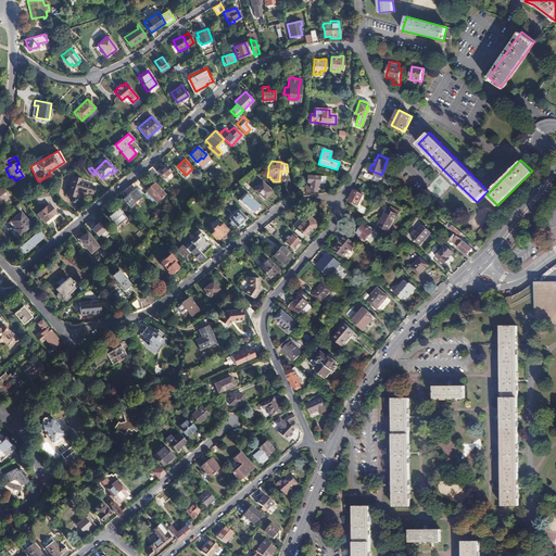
[(152,166),(148,171),(154,177),(159,172),(163,177),(171,172),(164,164),(156,172),(152,166)]
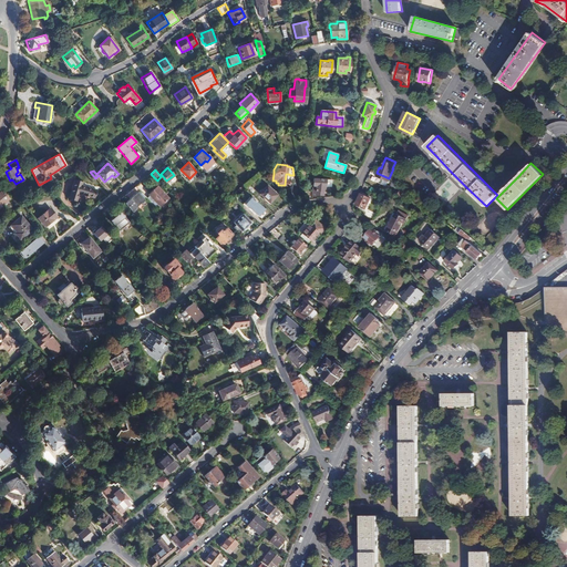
[(331,186),(332,179),(313,179),(312,196),(315,196),(316,195),(323,196),(323,186),(331,186)]
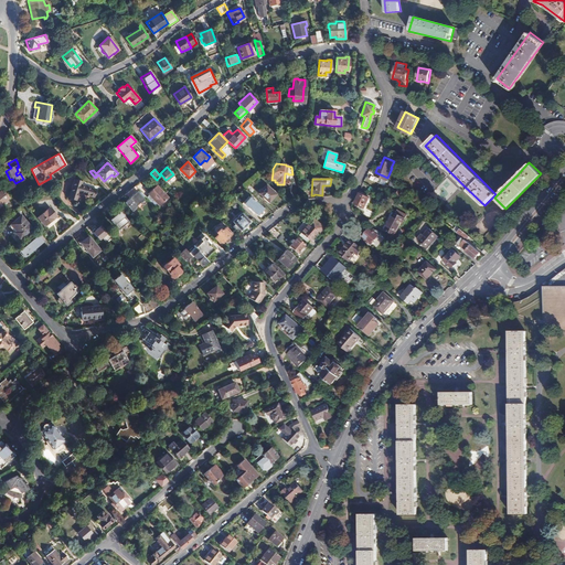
[(92,199),(95,192),(80,185),(81,182),(74,180),(67,195),(75,199),(77,193),(92,199)]
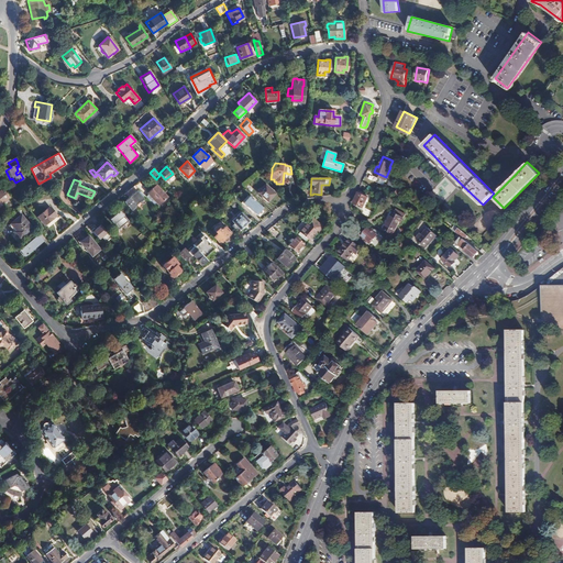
[(139,181),(134,186),(142,194),(146,190),(139,181)]
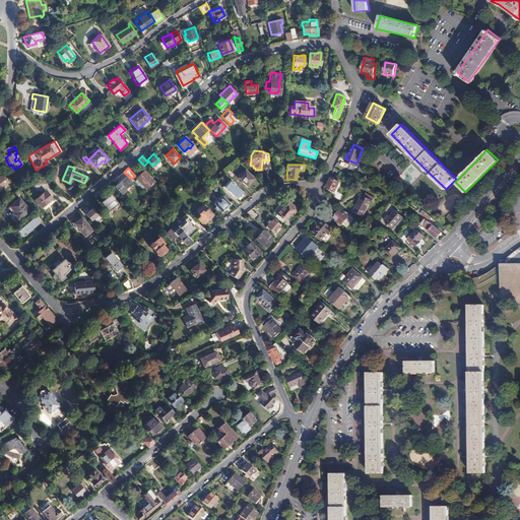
[(248,186),(254,179),(245,170),(239,178),(248,186)]
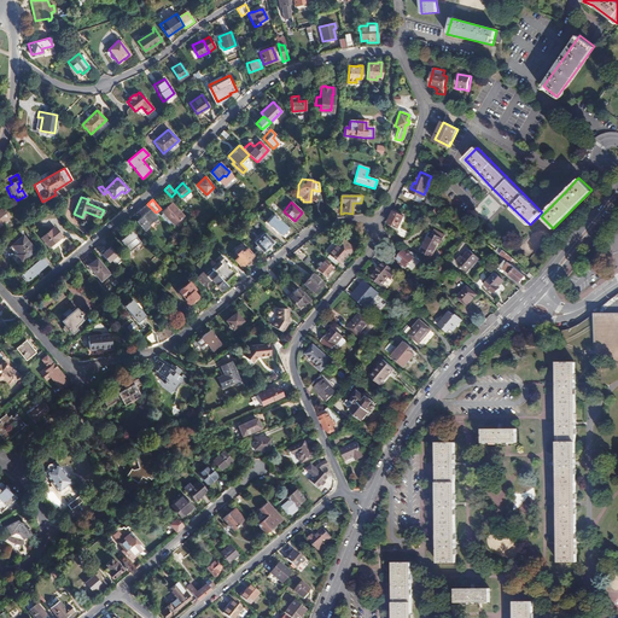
[(161,211),(163,213),(164,214),(173,205),(170,203),(161,211)]
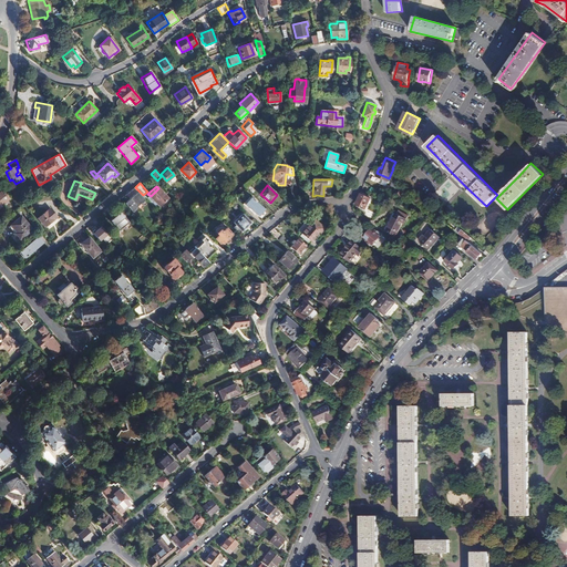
[(143,195),(135,187),(126,195),(136,206),(144,200),(143,199),(145,197),(143,195)]
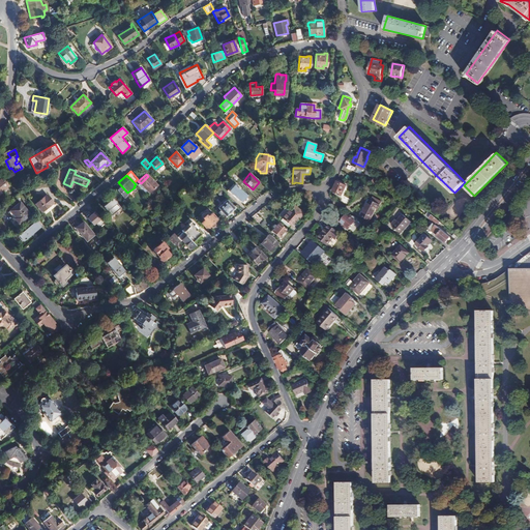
[(372,181),(375,183),(378,179),(381,182),(383,180),(377,175),(372,181)]
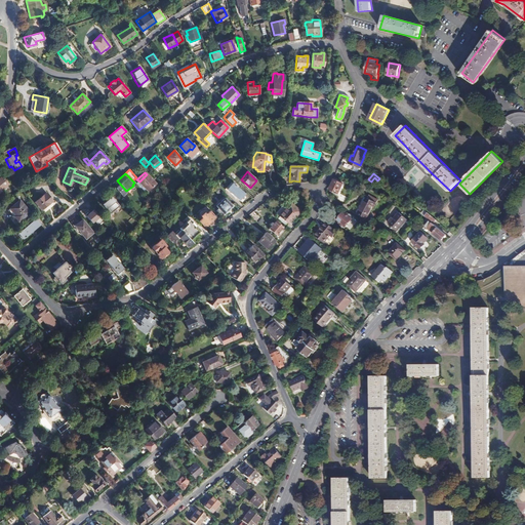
[(138,180),(134,183),(145,193),(155,184),(147,174),(139,182),(138,180)]
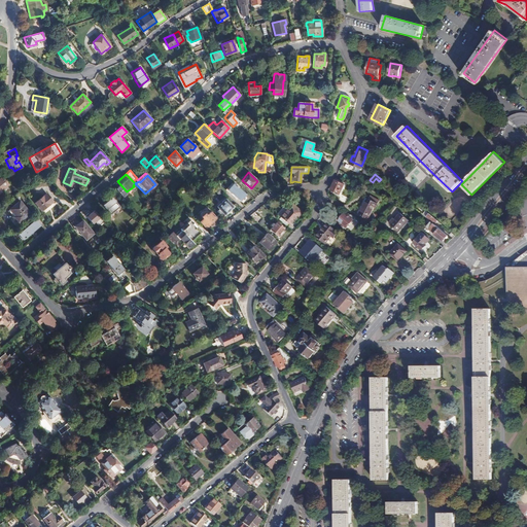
[(340,195),(345,184),(336,180),(331,190),(340,195)]
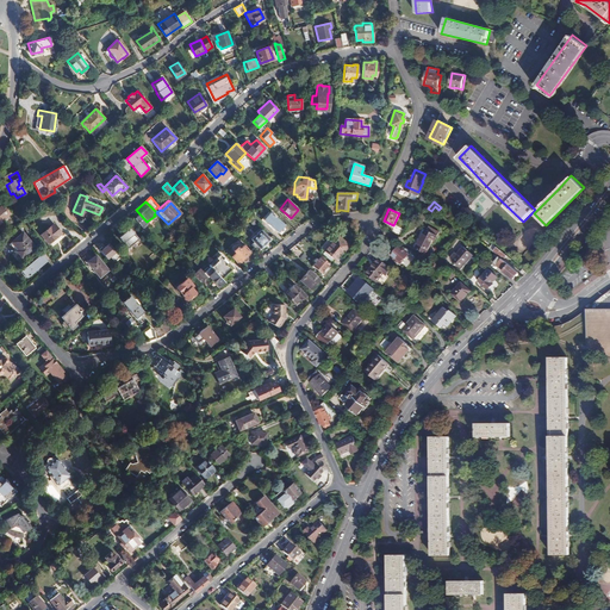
[(278,231),(284,224),(274,217),(275,217),(273,215),(272,215),(269,213),(265,219),(278,231)]
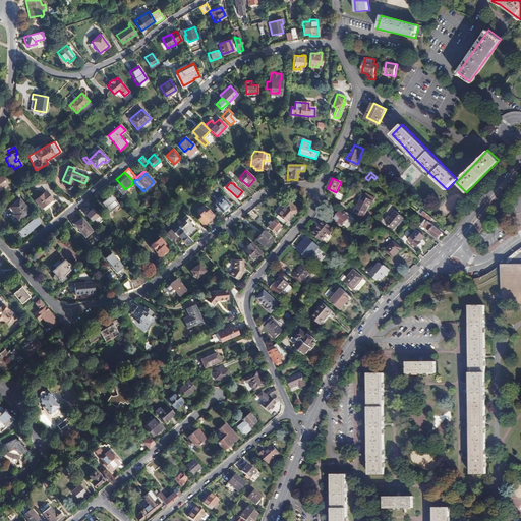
[(45,190),(34,199),(41,208),(48,201),(49,203),(52,199),(45,190)]
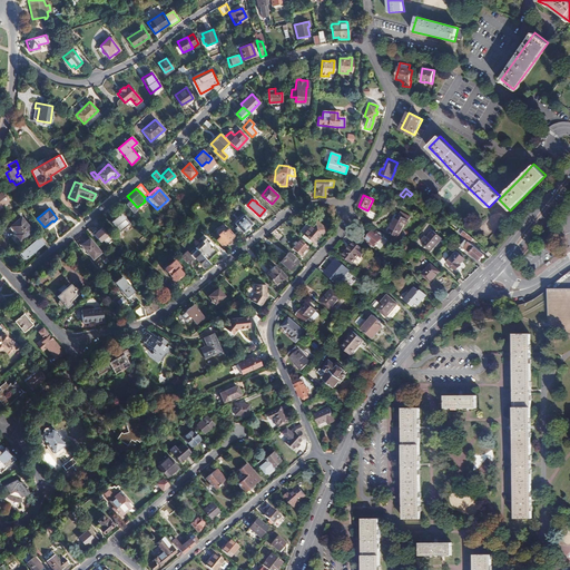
[(390,237),(395,241),(402,226),(404,227),(410,216),(401,212),(399,215),(397,215),(389,232),(392,234),(390,237)]
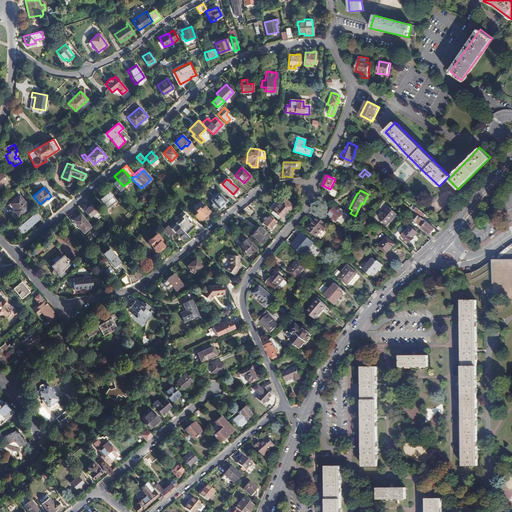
[(107,209),(116,201),(109,192),(100,199),(107,209)]
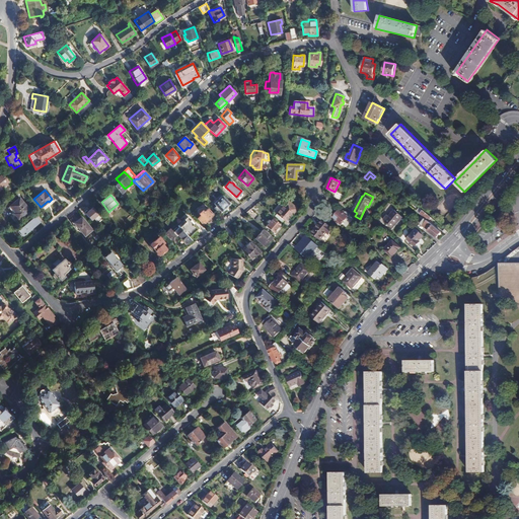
[(219,213),(229,204),(222,196),(215,204),(217,206),(215,208),(219,213)]
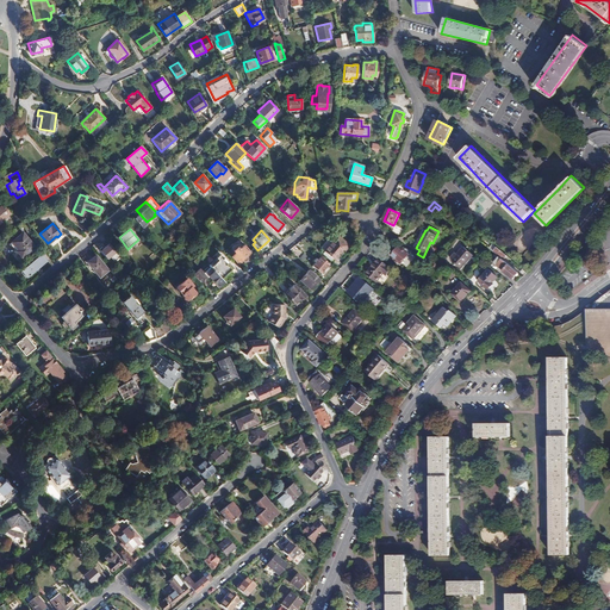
[(23,256),(35,247),(22,232),(8,243),(16,251),(17,250),(23,256)]
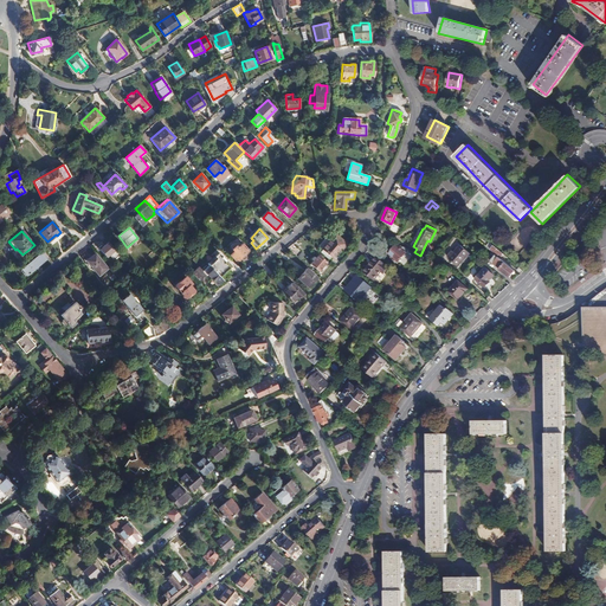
[(50,243),(51,245),(64,236),(62,233),(50,243)]
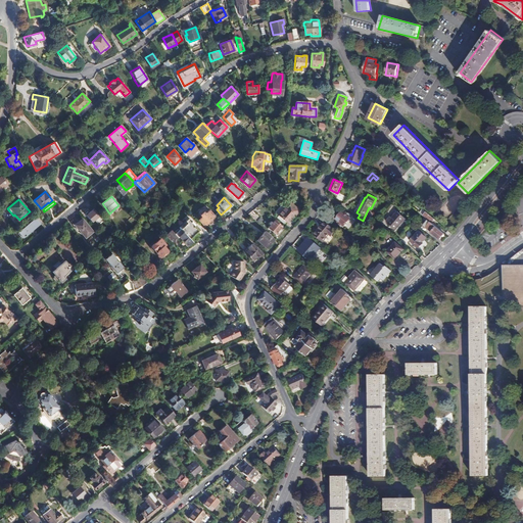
[(276,218),(284,225),(293,215),(294,216),(297,212),(294,209),(296,207),(289,201),(284,206),(285,207),(276,218)]
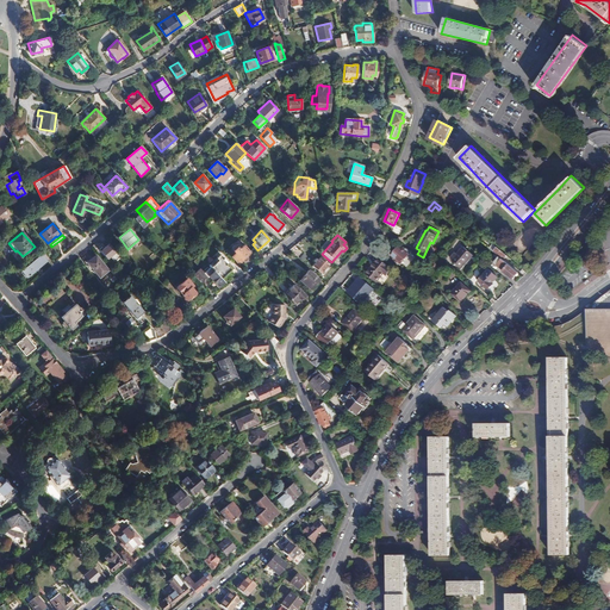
[(113,254),(116,251),(109,243),(100,250),(112,265),(118,260),(113,254)]
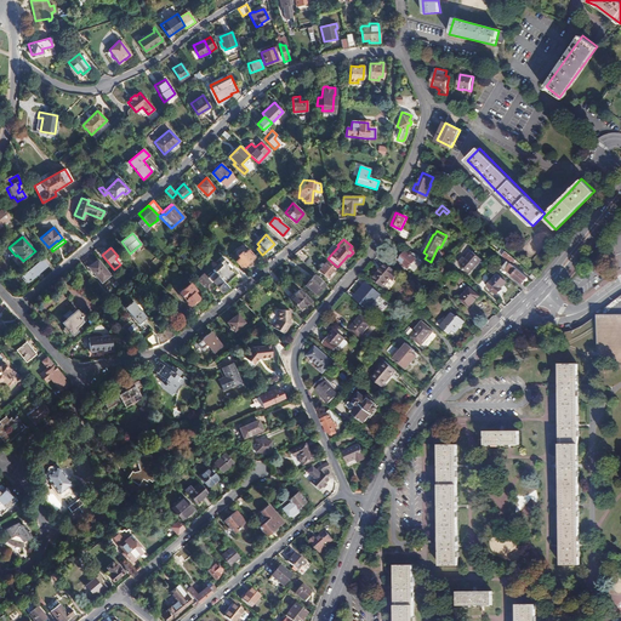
[(517,262),(518,261),(502,248),(499,252),(502,256),(503,255),(511,261),(512,260),(514,262),(516,261),(517,262)]
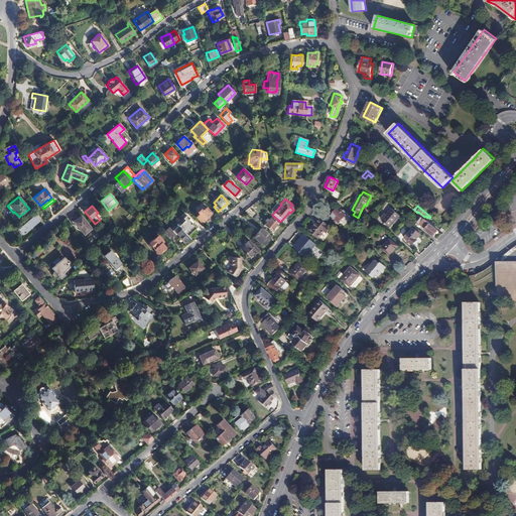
[(202,223),(212,214),(207,207),(204,210),(202,209),(198,212),(199,214),(196,216),(202,223)]
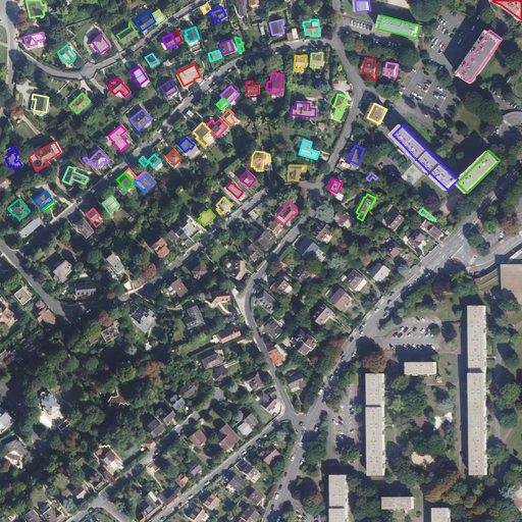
[(252,210),(248,214),(258,223),(262,219),(256,213),(255,212),(255,213),(252,210)]
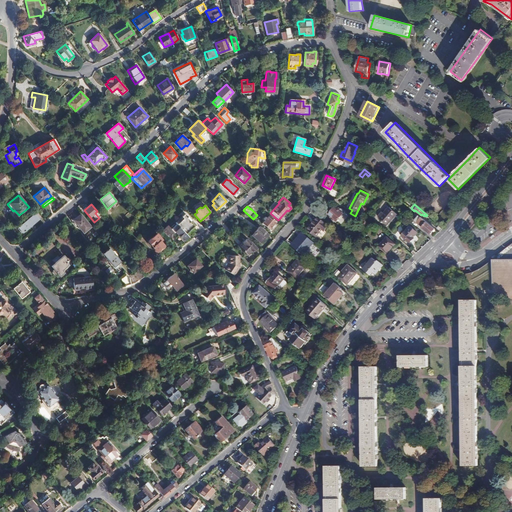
[(345,210),(341,208),(339,210),(335,206),(328,214),(336,221),(345,210)]
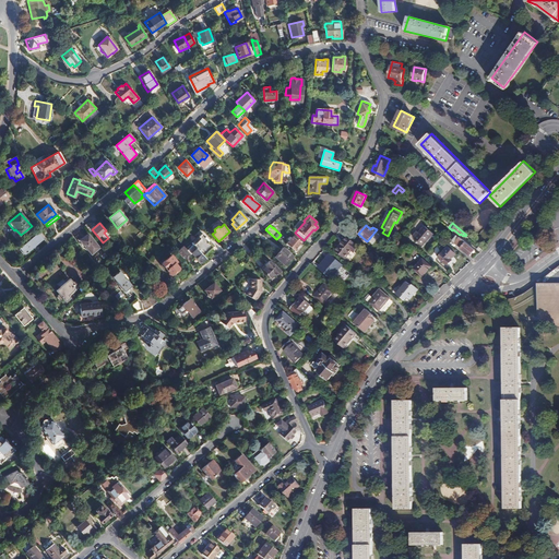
[(421,246),(433,233),(425,225),(414,238),(421,246)]
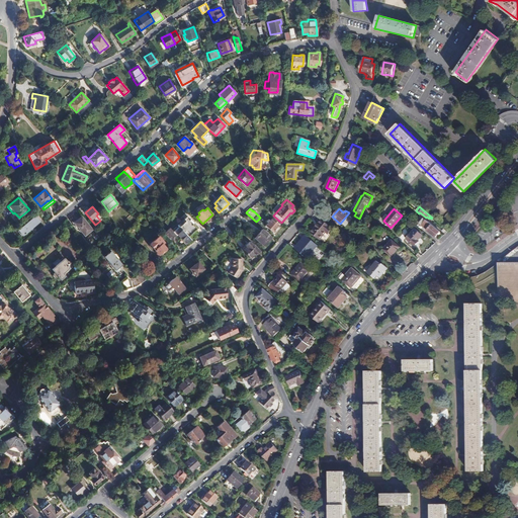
[(185,222),(178,227),(188,237),(197,228),(187,216),(183,220),(185,222)]
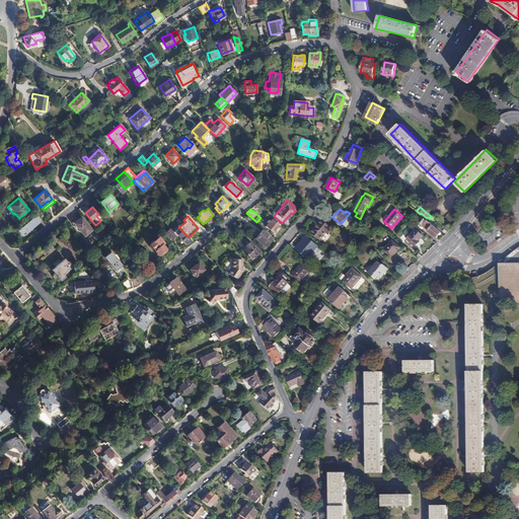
[(346,227),(353,219),(350,216),(342,224),(346,227)]
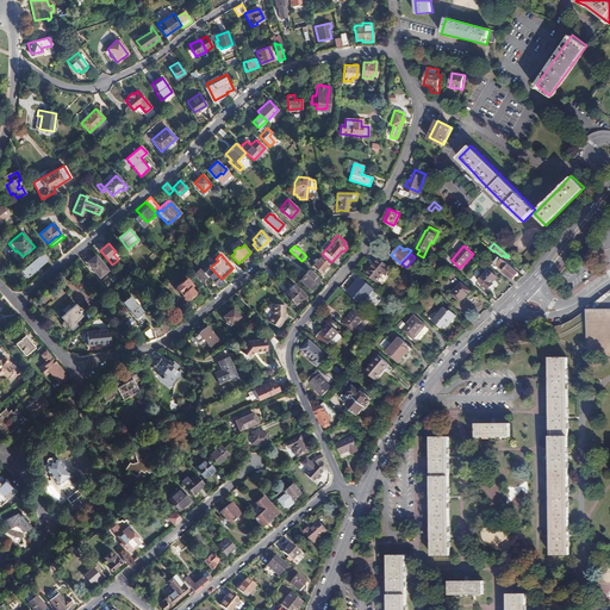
[(27,278),(48,262),(42,255),(22,271),(27,278)]
